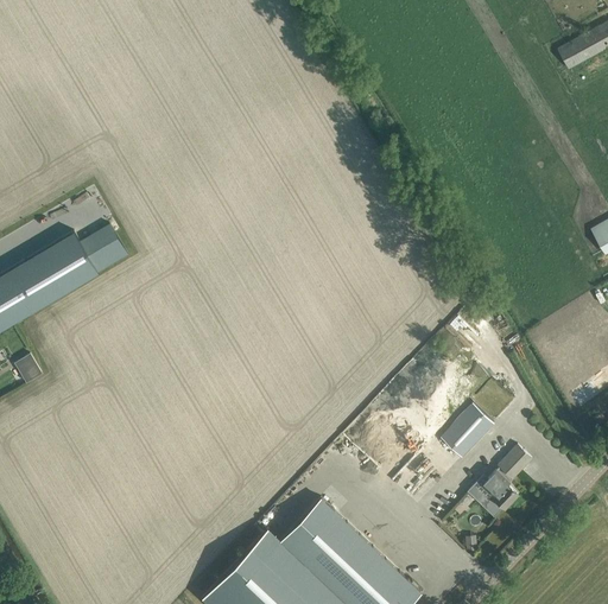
[(607,49),(607,23),(557,51),(568,70),(607,49)]
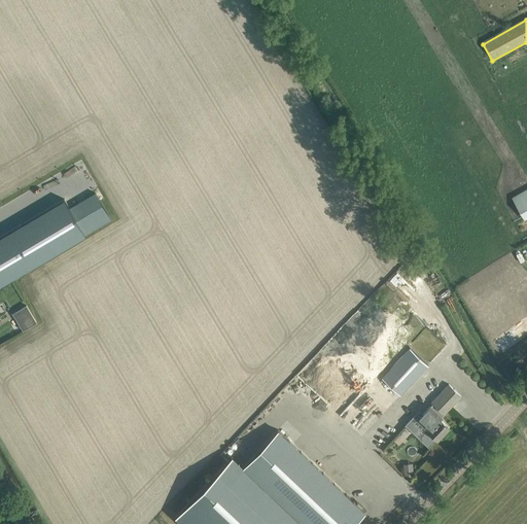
[(526,191),(513,201),(525,222),(526,220),(526,191)]
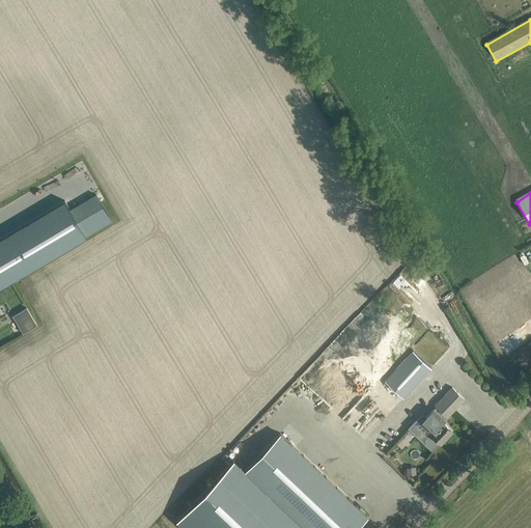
[(64,203),(0,241),(0,289),(78,244),(112,224),(95,197),(71,213),(64,203)]
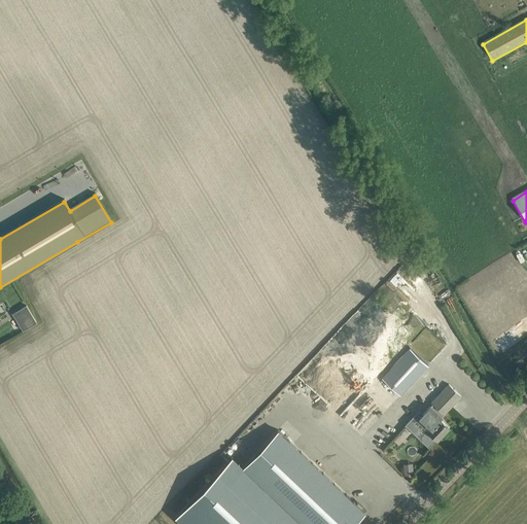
[(26,320),(20,324),(25,333),(37,324),(27,307),(20,311),(26,320)]
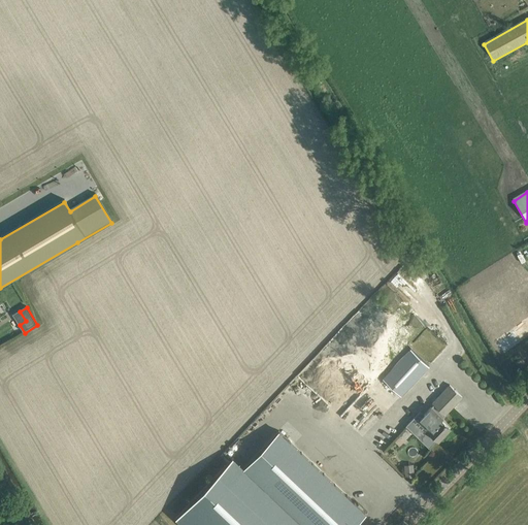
[(410,351),(383,381),(401,398),(429,368),(410,351)]
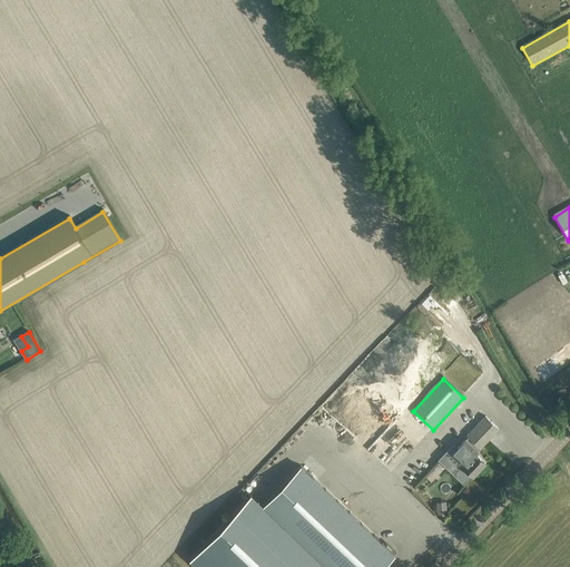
[(439,462),(463,486),(471,477),(473,478),(485,466),(475,456),(481,451),(480,450),(498,431),(485,419),(467,438),(469,440),(458,451),(453,448),(439,462)]
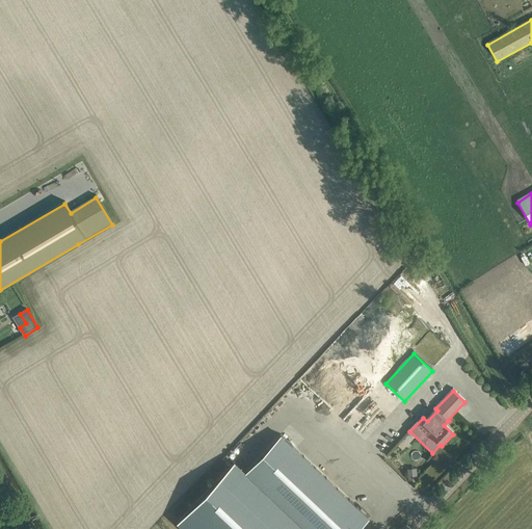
[(358,528),(368,520),(281,437),(245,475),(234,465),(177,525),(181,528),(358,528)]
